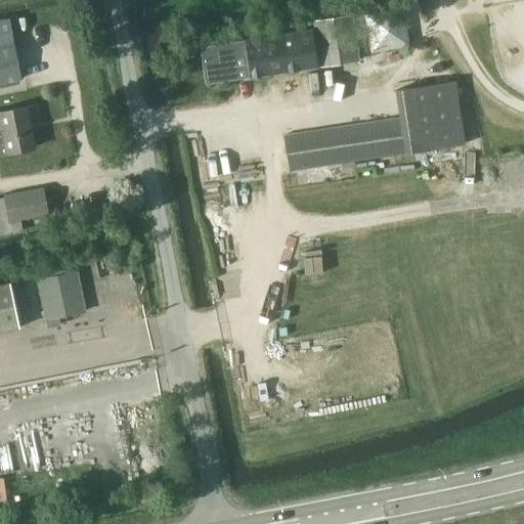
[(359,59),(352,14),(314,20),(321,66),(359,59)]
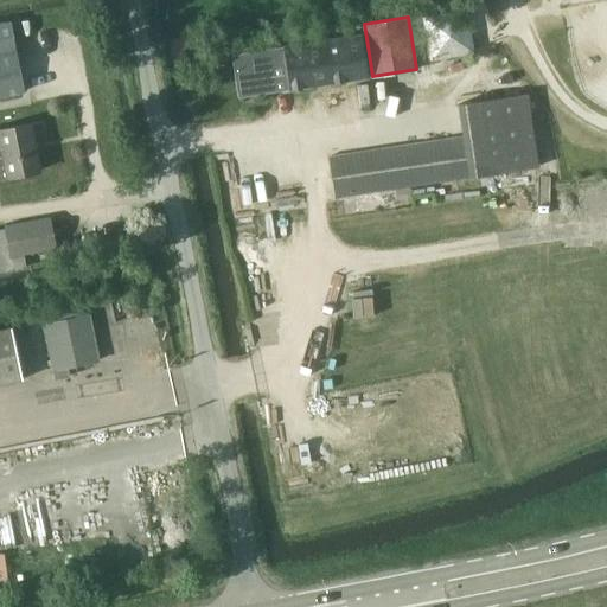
[(0,96),(24,91),(10,23),(0,24),(0,96)]
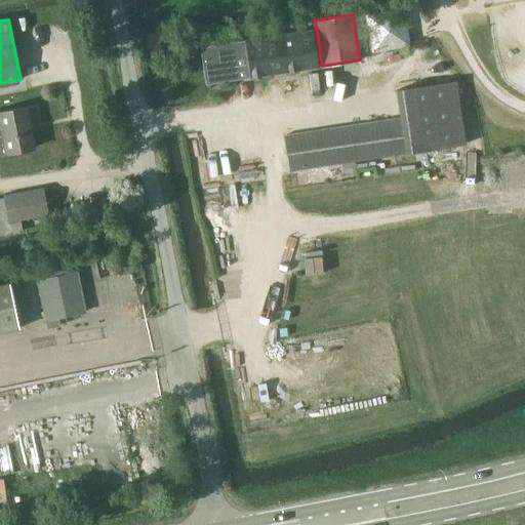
[(229,79),(237,78),(250,76),(250,77),(319,67),(313,29),(258,38),(224,43),(226,53),(202,57),(206,83),(229,79)]
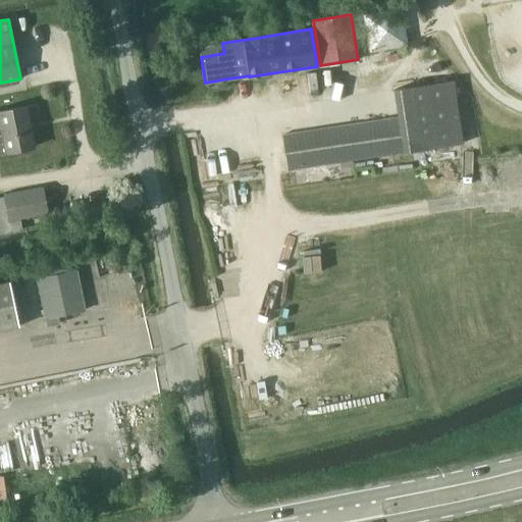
[(289,169),(463,143),(454,81),(401,88),(405,116),(283,135),(289,169)]
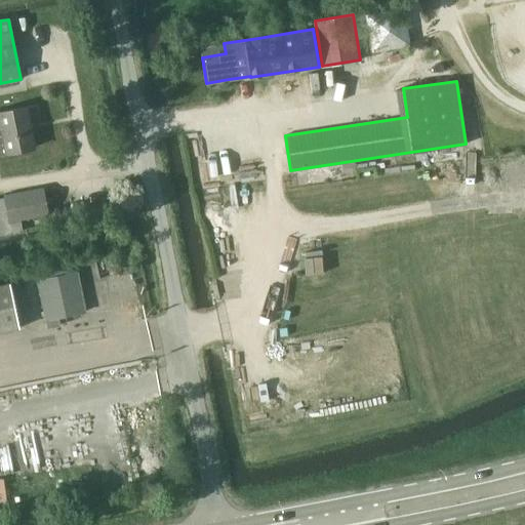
[(35,148),(27,107),(0,112),(0,154),(5,154),(35,148)]
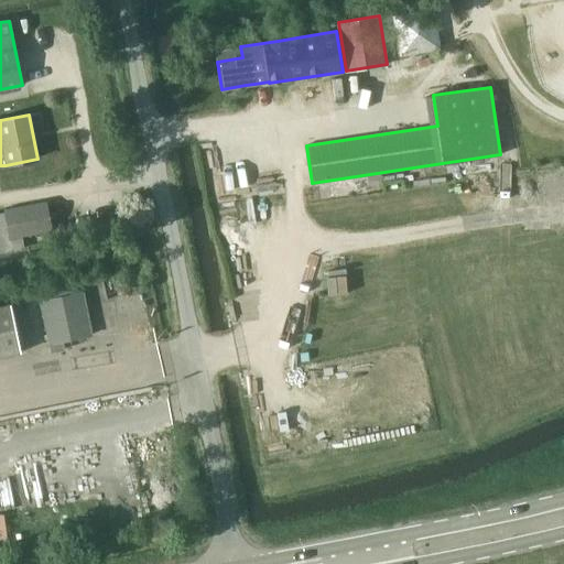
[(0,251),(25,248),(23,236),(52,231),(46,203),(4,209),(6,215),(0,216),(0,251)]
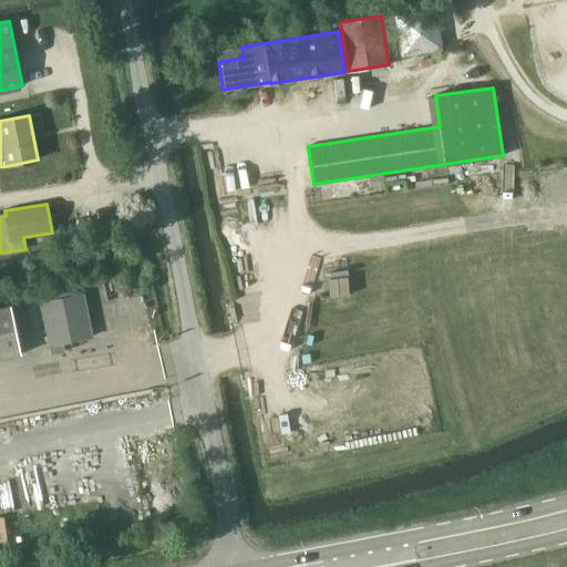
[(41,303),(51,354),(64,352),(63,343),(92,337),(83,295),(76,296),(74,286),(39,292),(40,300),(41,303)]
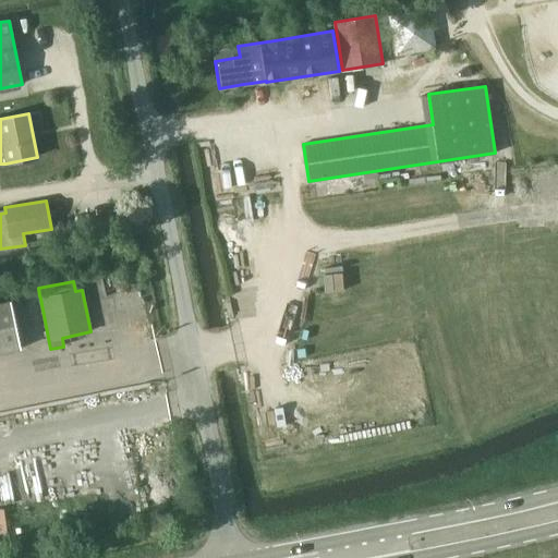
[(0,303),(0,353),(21,349),(10,302),(0,303)]
